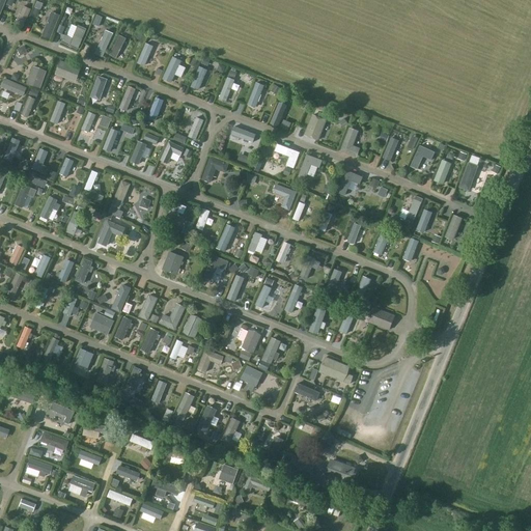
[(49,39),(59,16),(50,12),(40,36),(49,39)]
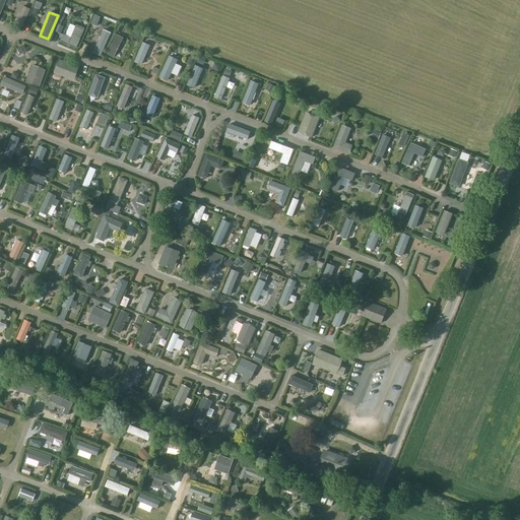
[(74,49),(83,28),(75,25),(70,38),(62,35),(59,42),(74,49)]
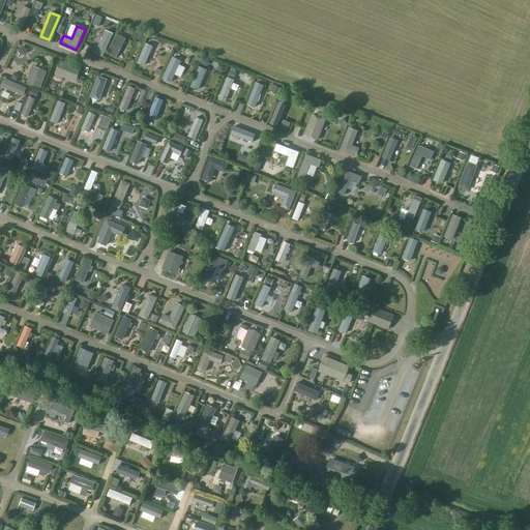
[(106,28),(94,53),(102,56),(114,31),(106,28)]
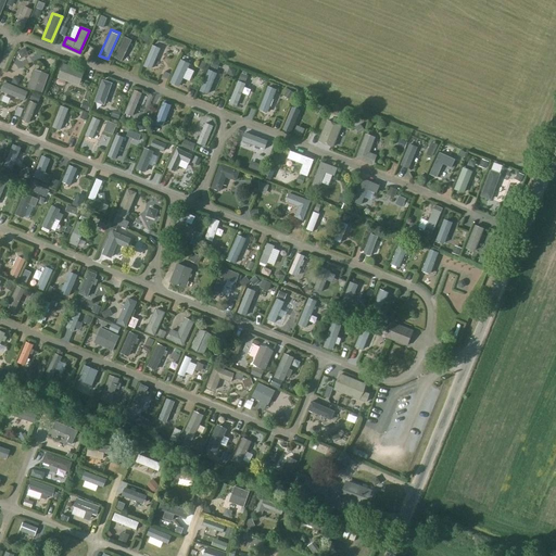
[(80,81),(84,72),(63,64),(60,74),(80,81)]
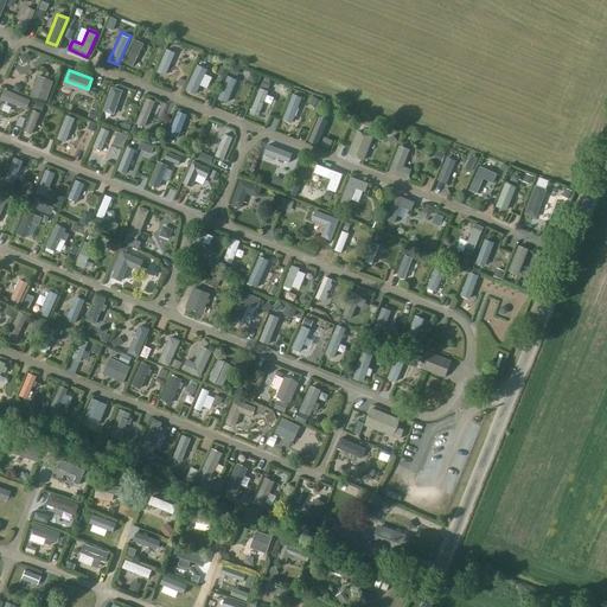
[(46,100),(53,81),(38,76),(32,95),(46,100)]
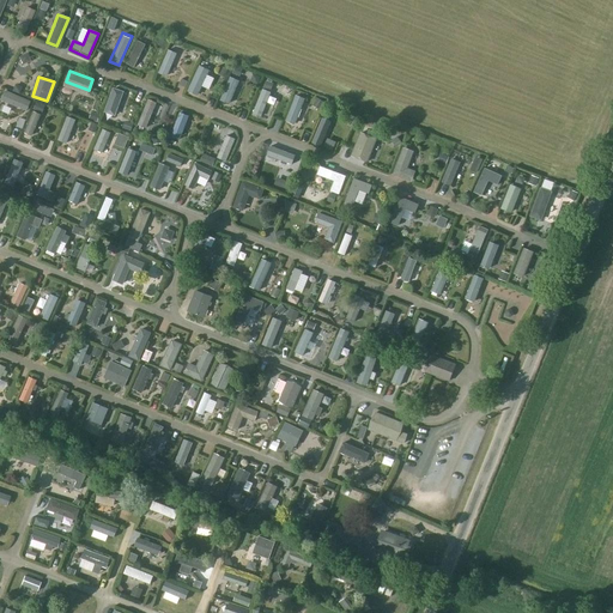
[(263,87),(253,113),(261,115),(271,90),(263,87)]
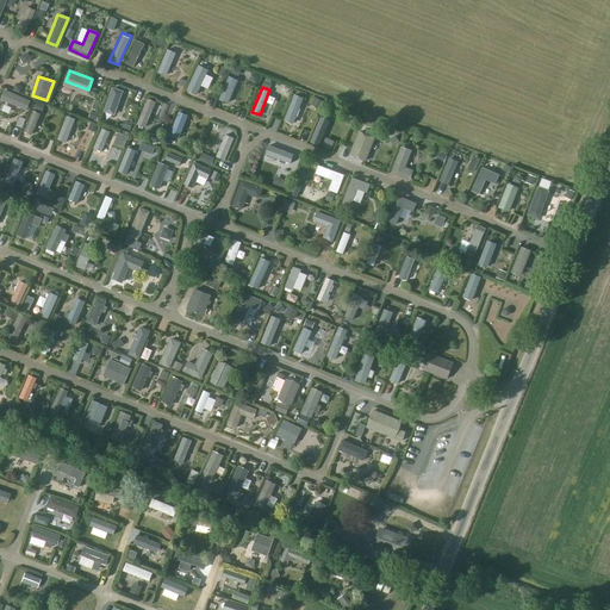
[(112,88),(104,112),(114,116),(123,92),(112,88)]
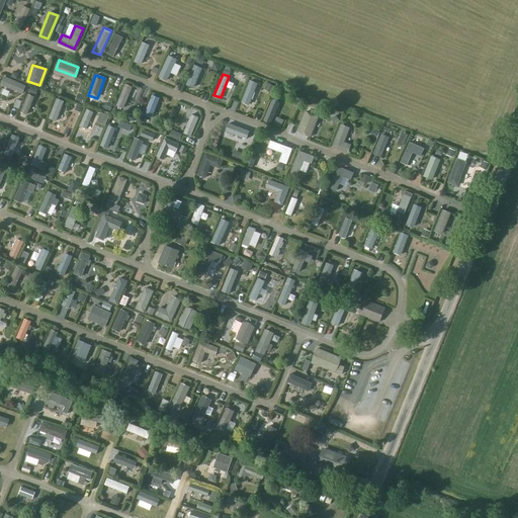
[(4,77),(0,85),(22,94),(25,86),(4,77)]
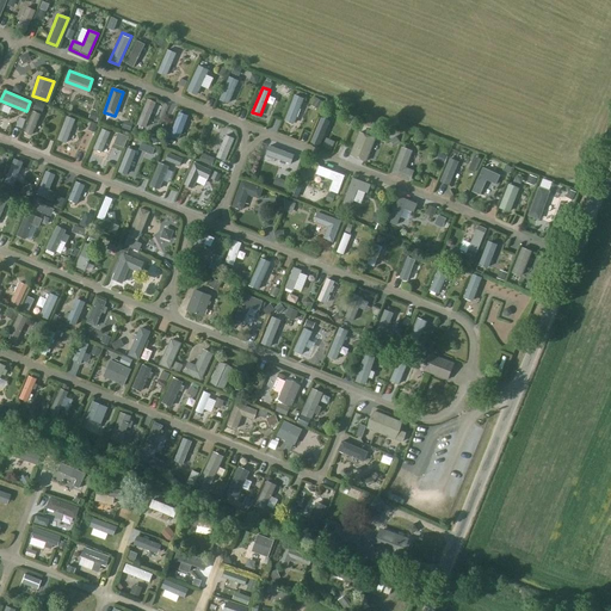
[(230,111),(245,115),(247,104),(234,100),(230,111)]
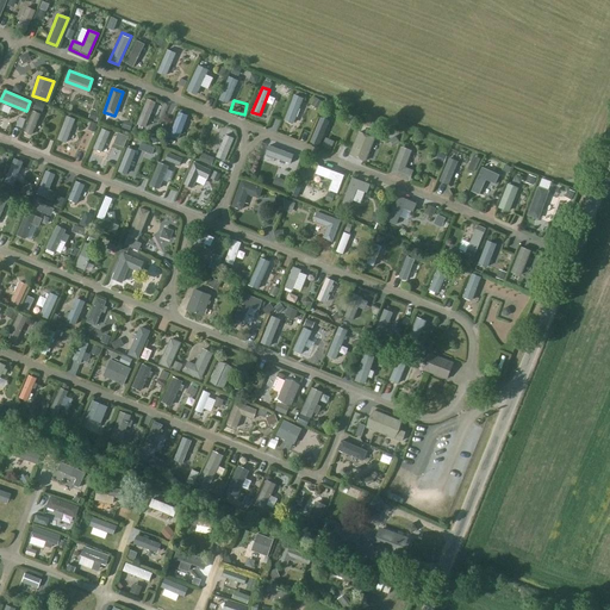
[(292,104),(284,130),(297,134),(305,107),(292,104)]
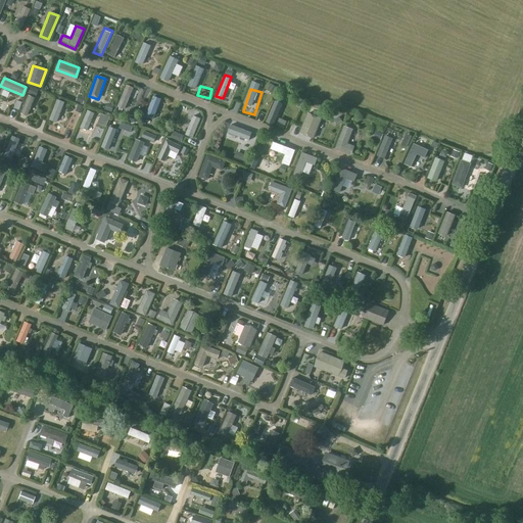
[(282,104),(279,101),(275,101),(266,122),(269,125),(273,125),(282,104)]
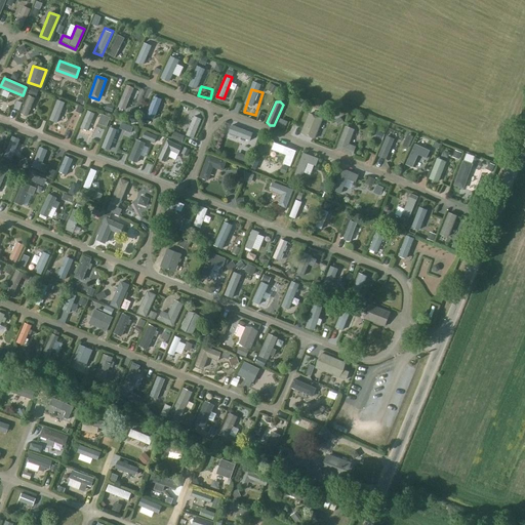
[(56,131),(63,111),(55,109),(49,129),(56,131)]
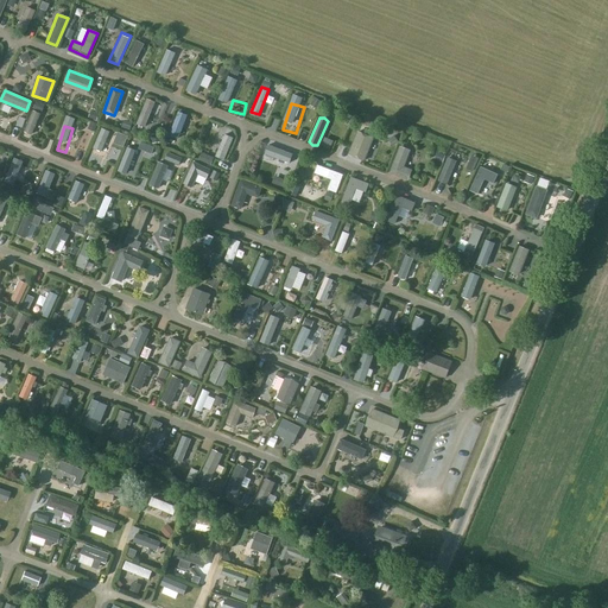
[(177,150),(182,130),(175,127),(170,149),(177,150)]
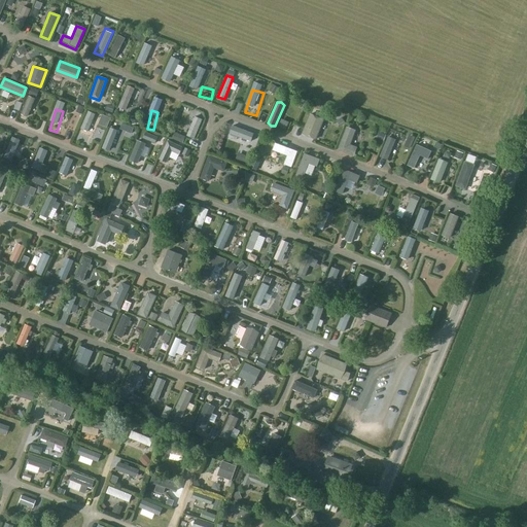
[(310,114),(302,134),(315,139),(323,119),(310,114)]
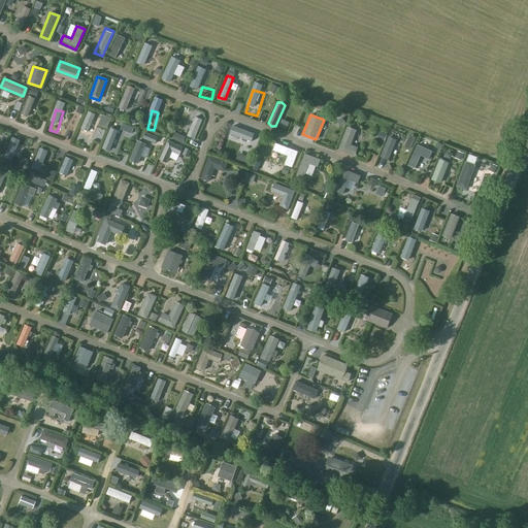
[(195,116),(187,134),(195,137),(202,118),(195,116)]
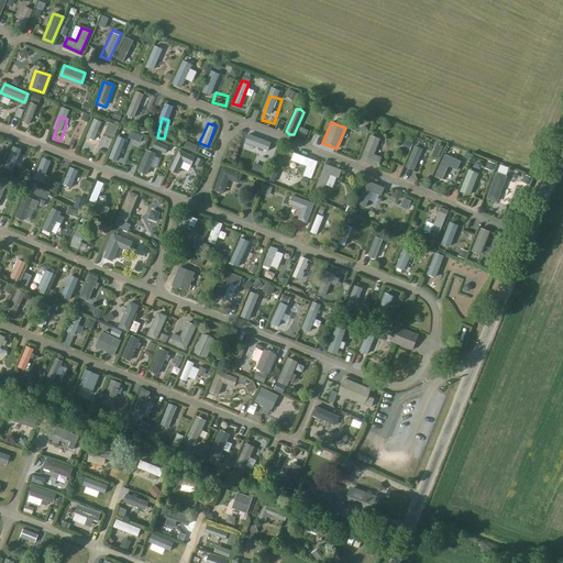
[(95,154),(103,132),(92,128),(84,150),(95,154)]
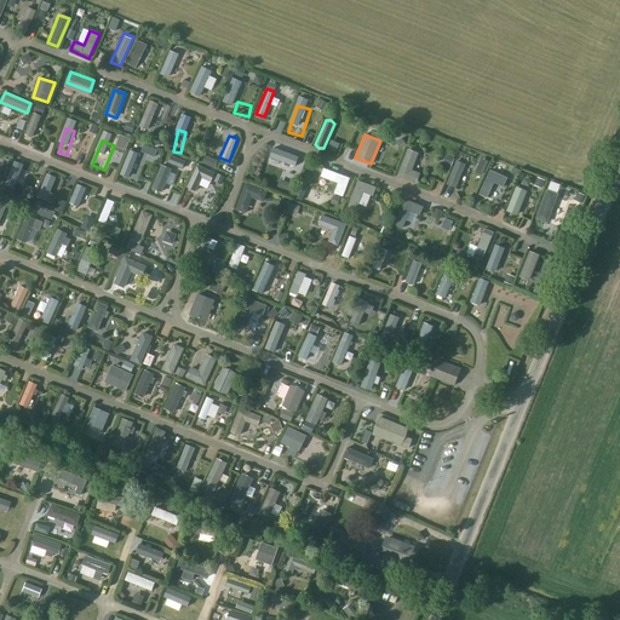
[(273,145),(269,155),(294,165),(298,155),(273,145)]
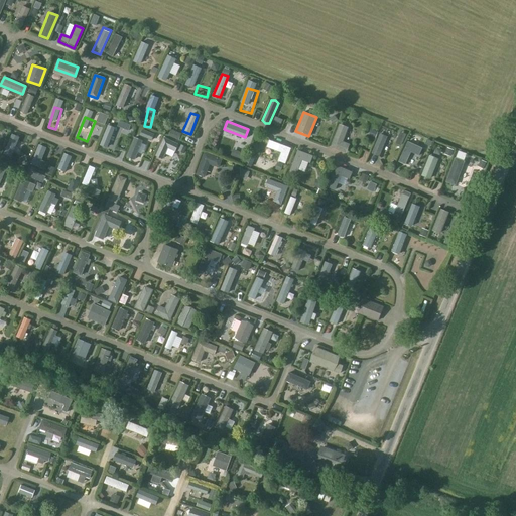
[(340,124),(331,147),(346,153),(350,144),(343,142),(348,128),(340,124)]
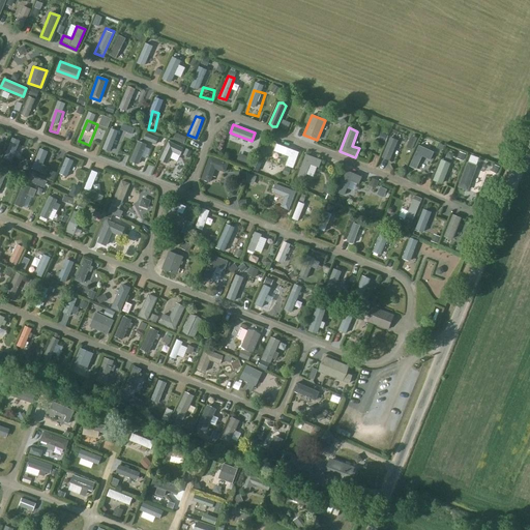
[(111,134),(104,153),(116,158),(123,139),(111,134)]
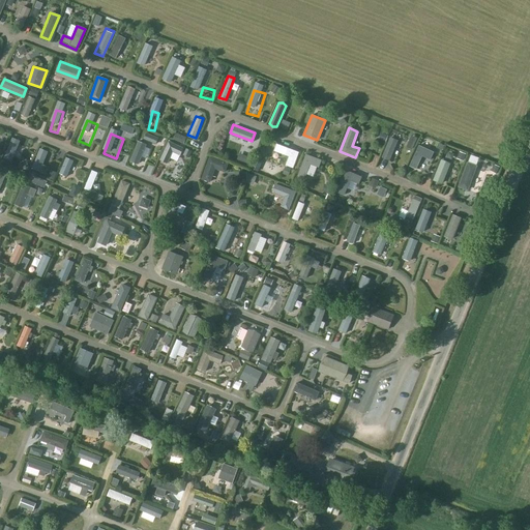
[(230,158),(238,139),(231,136),(224,156),(230,158)]
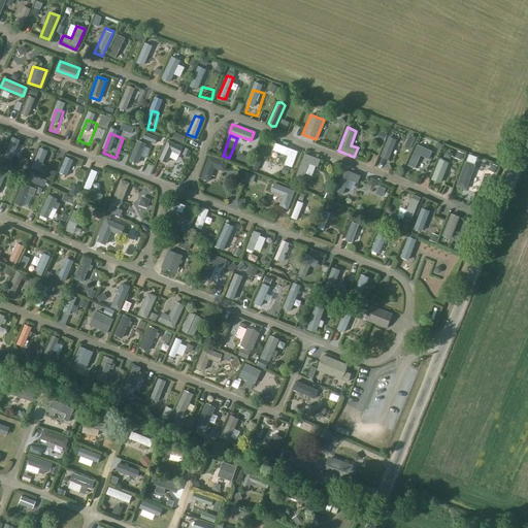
[(381,158),(388,161),(396,140),(389,137),(381,158)]
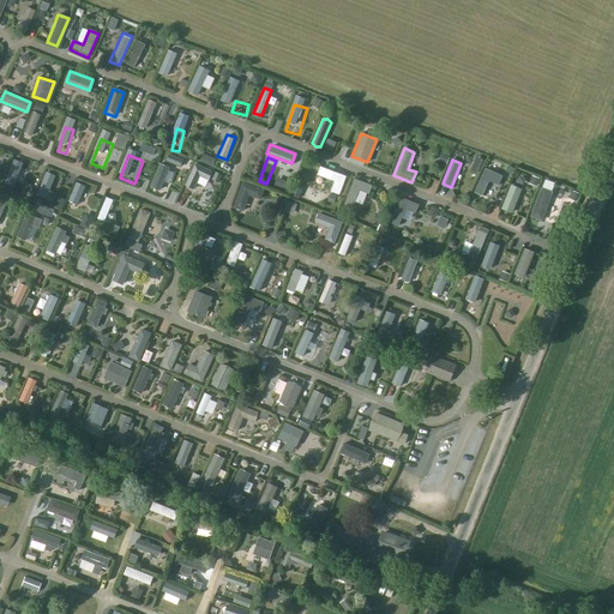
[(196,164),(185,186),(193,190),(199,176),(208,180),(212,172),(196,164)]
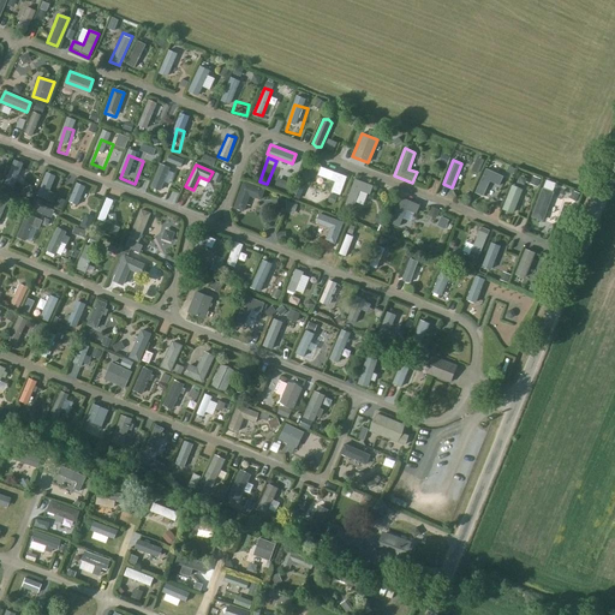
[(13,195),(21,169),(12,167),(5,193),(13,195)]
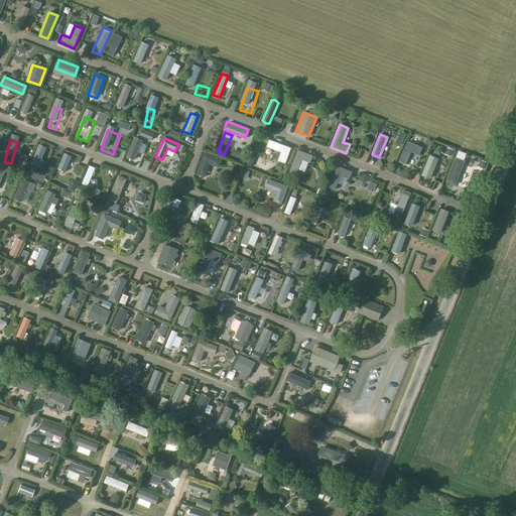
[(285,164),(291,148),(269,140),(267,147),(282,152),(278,161),(285,164)]
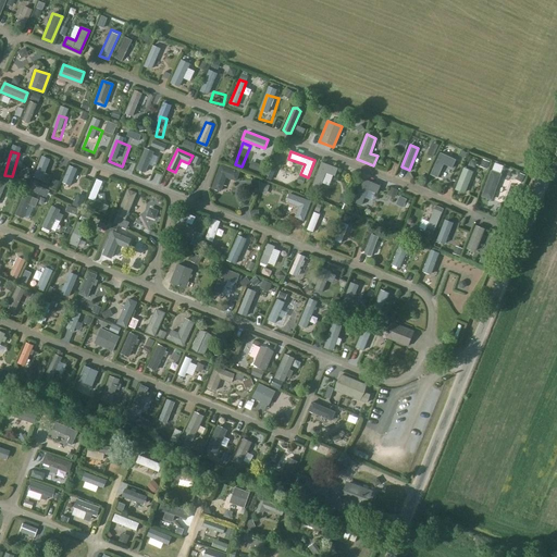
[(452,169),(456,160),(441,152),(431,174),(437,178),(444,164),(452,169)]
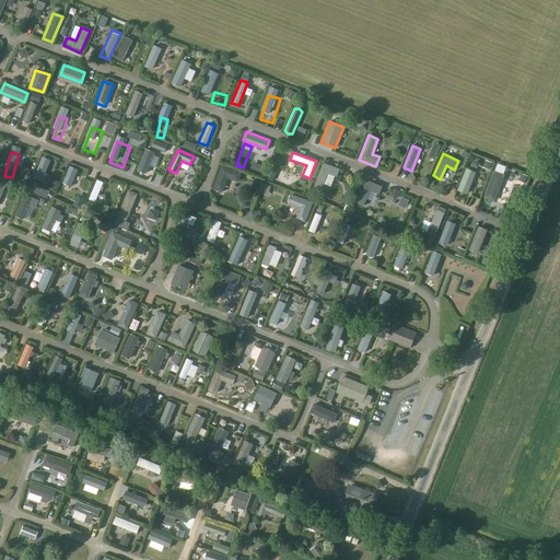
[(138,177),(144,181),(152,160),(146,156),(138,177)]
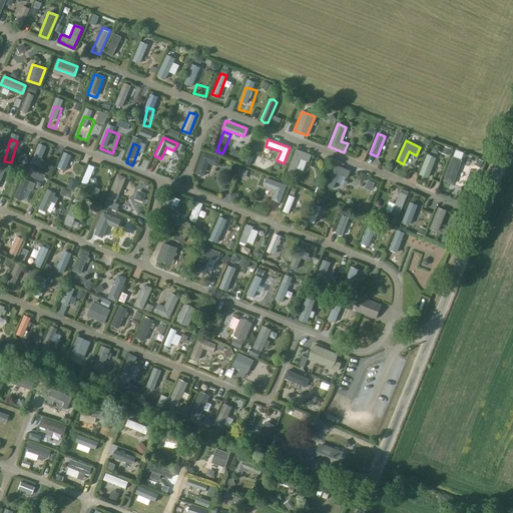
[(42,171),(48,152),(37,149),(32,168),(42,171)]
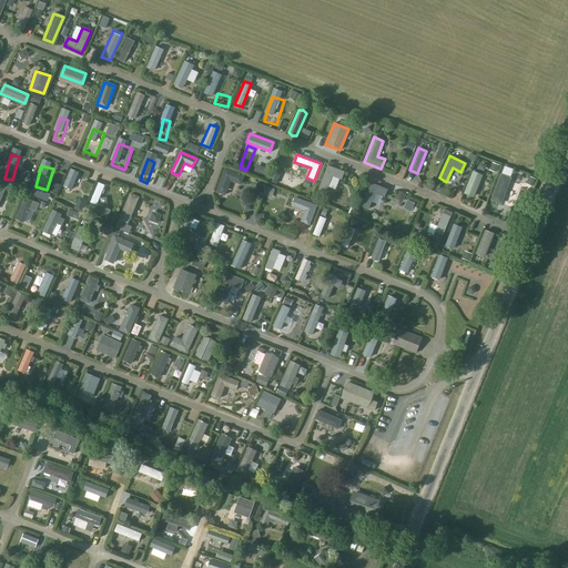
[(342,180),(344,172),(327,165),(318,190),(326,192),(332,176),(342,180)]
